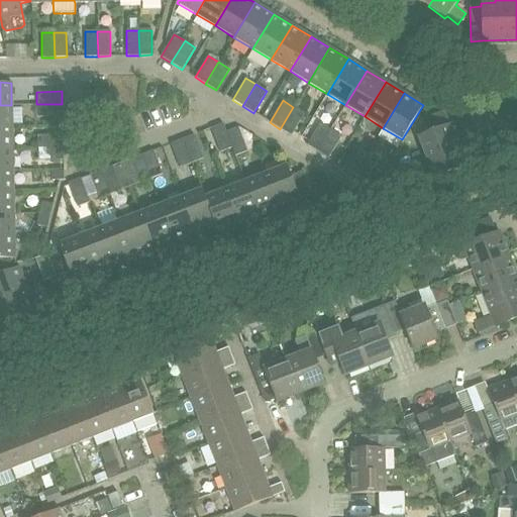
[(63,116),(62,104),(36,104),(36,117),(63,116)]
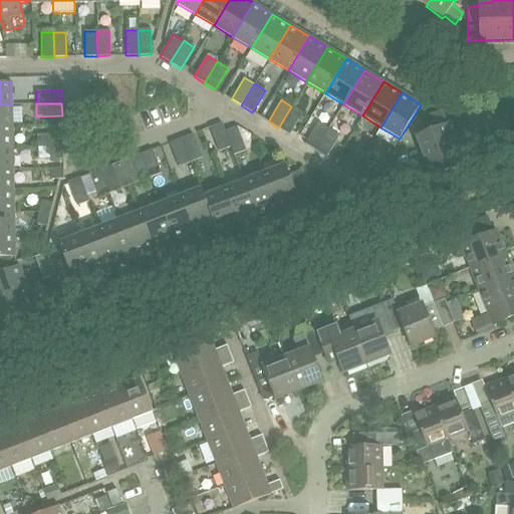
[(0,104),(0,125),(12,125),(11,104),(0,104)]
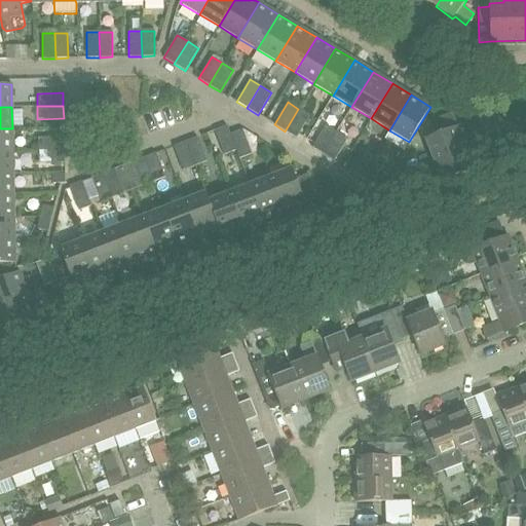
[(285,132),(296,138),(309,115),(298,109),(285,132)]
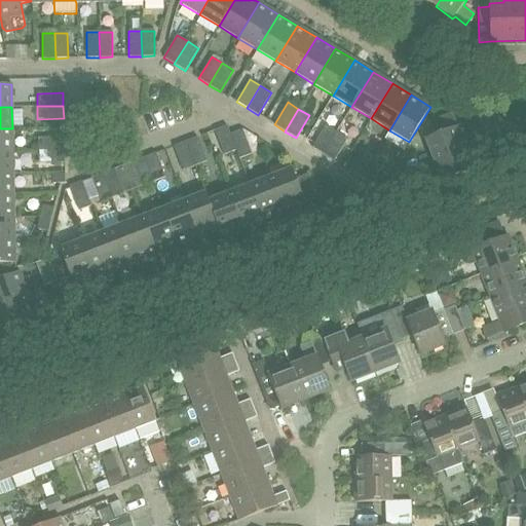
[(426,129),(430,138),(426,139),(435,160),(472,146),(464,124),(445,132),(442,123),(426,129)]
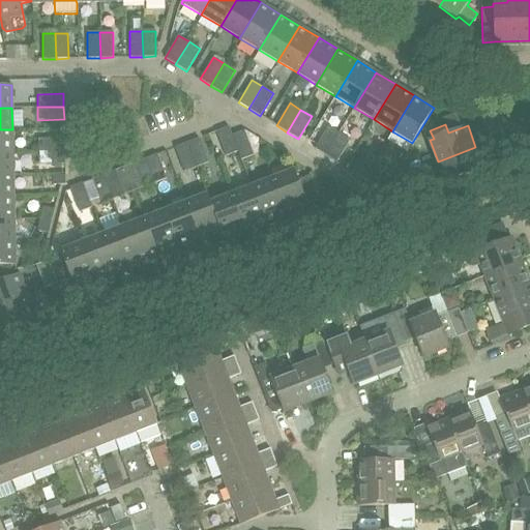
[(314,149),(325,155),(339,133),(328,126),(314,149)]
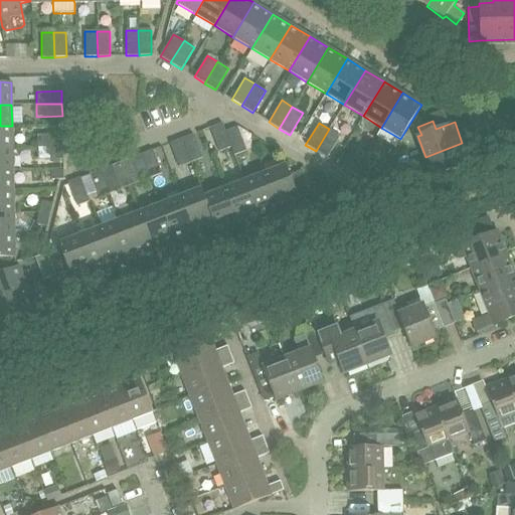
[(222,124),(210,128),(218,152),(230,147),(231,147),(225,132),(222,124)]
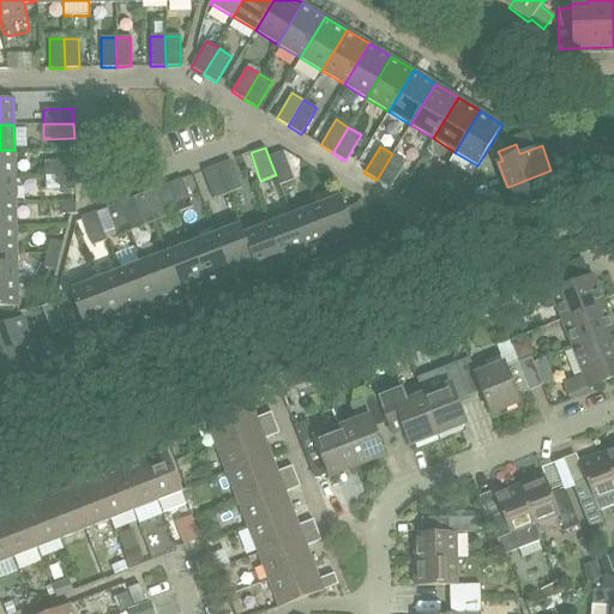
[(0,150),(0,176),(14,176),(14,150),(0,150)]
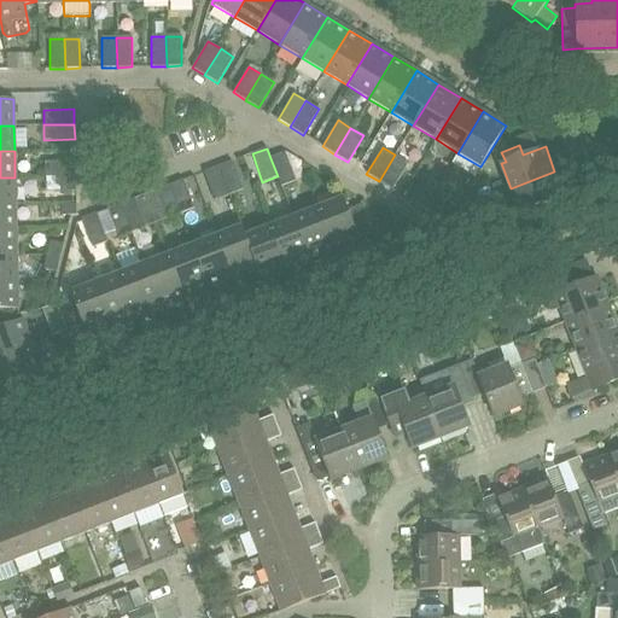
[(285,152),(270,158),(278,176),(277,176),(280,186),(296,181),(285,152)]
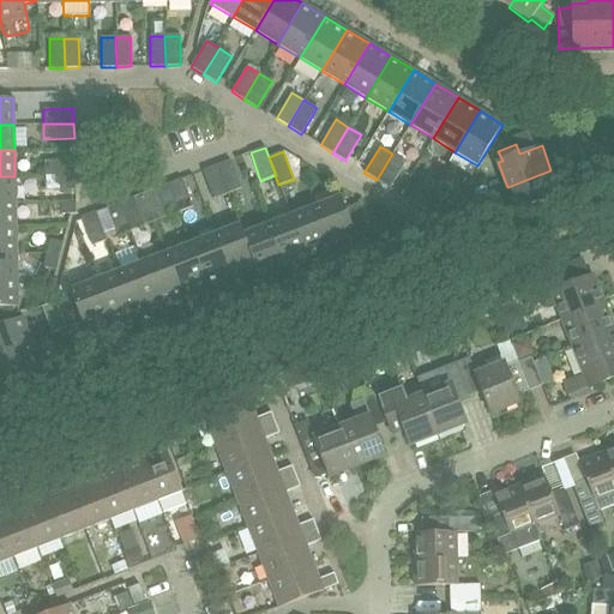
[(377,180),(390,188),(405,162),(392,154),(377,180)]
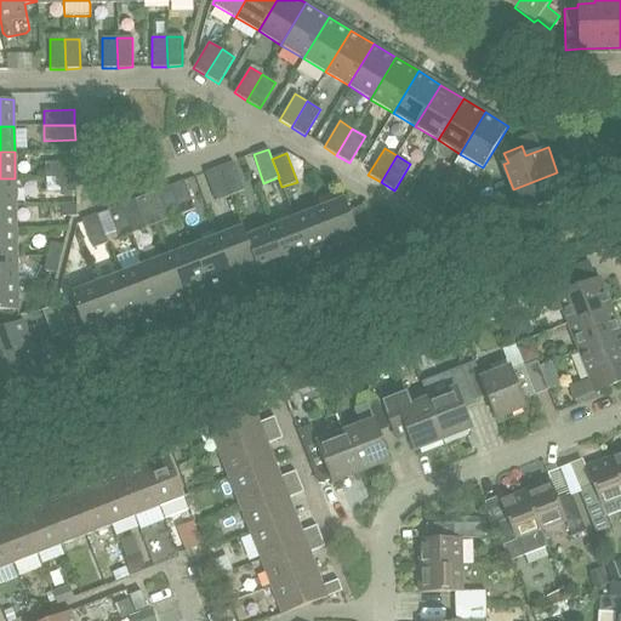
[(75,177),(75,163),(45,163),(45,178),(75,177)]
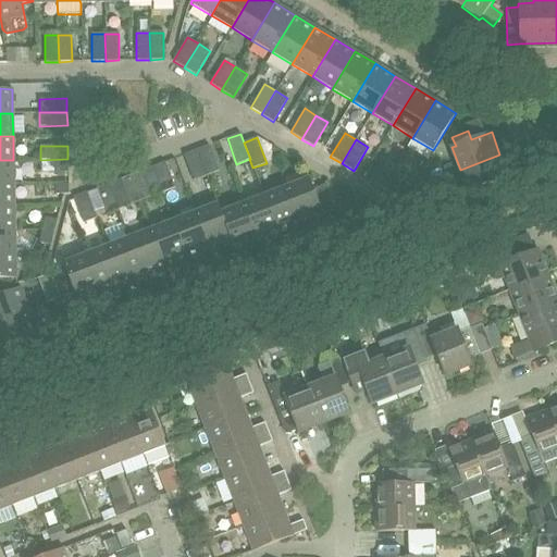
[(209,146),(197,150),(207,175),(219,171),(209,146)]
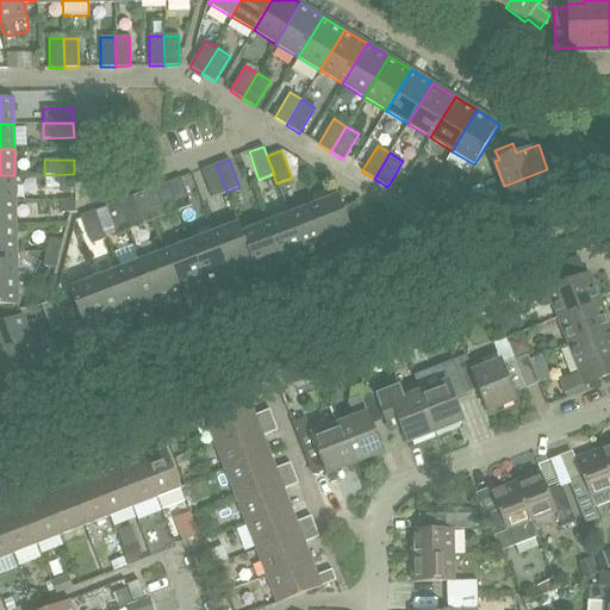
[(216,165),(200,170),(212,198),(226,192),(216,165)]
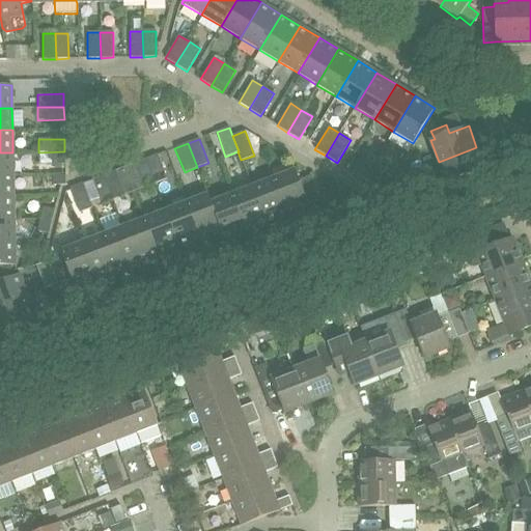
[(446,183),(484,168),(476,147),(439,162),(446,183)]
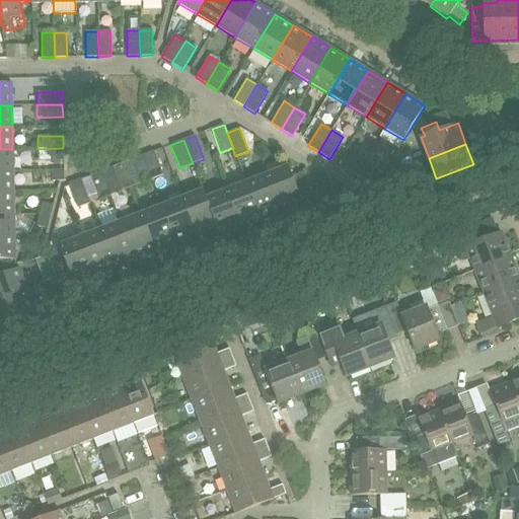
[(345,168),(356,175),(369,153),(359,147),(345,168)]
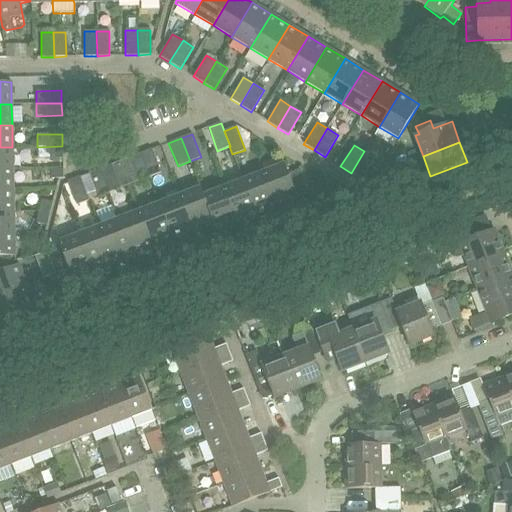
[(62,158),(62,146),(37,147),(37,158),(62,158)]
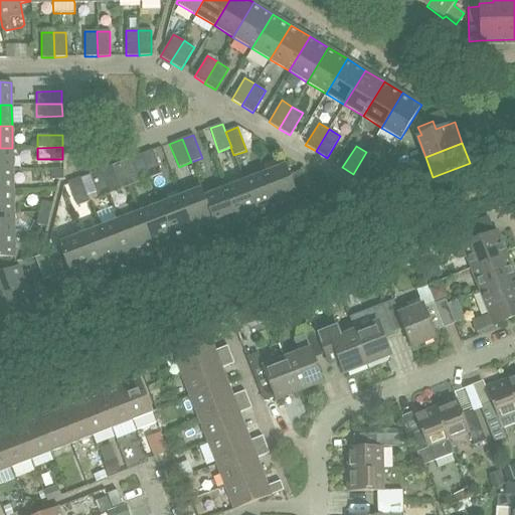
[(0,148),(0,169),(13,170),(12,148),(0,148)]
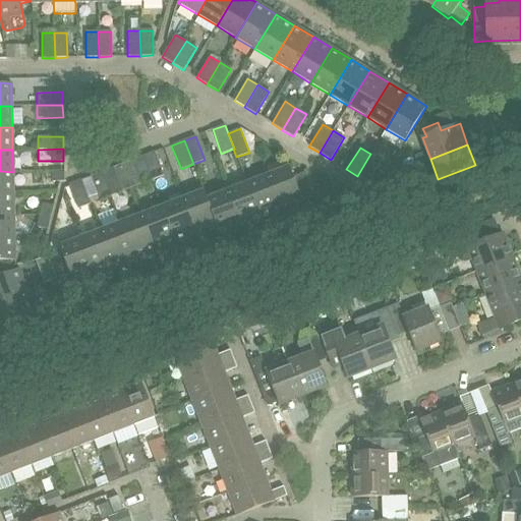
[(154,152),(142,157),(152,180),(164,176),(154,152)]
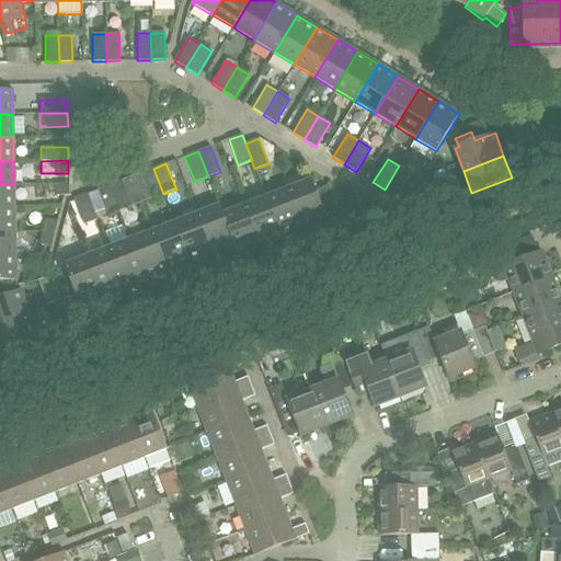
[(385,190),(397,196),(411,173),(399,165),(385,190)]
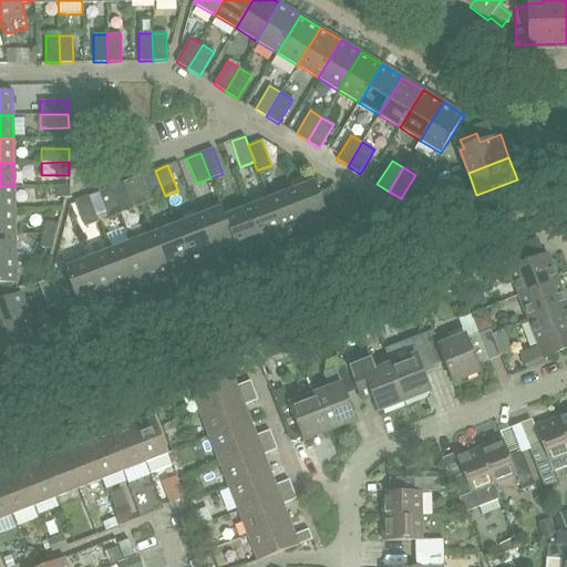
[(155,171),(142,175),(152,202),(165,196),(155,171)]
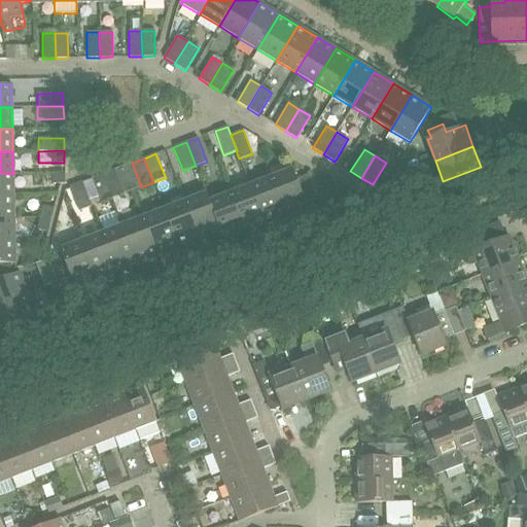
[(114,169),(103,174),(112,199),(124,194),(114,169)]
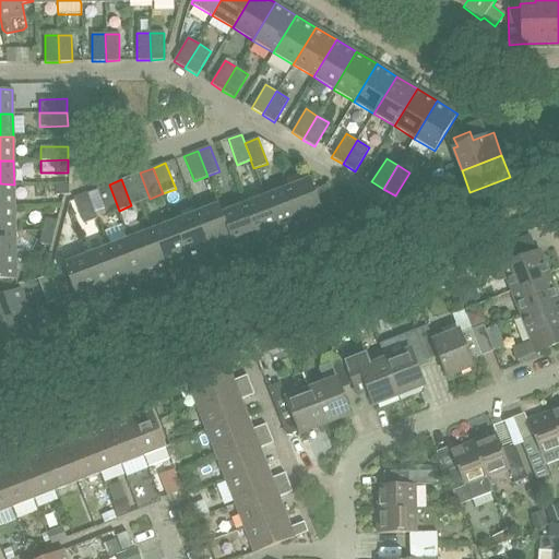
[(328,186),(313,190),(310,179),(287,188),(302,229),(325,221),(323,215),(336,211),(328,186)]
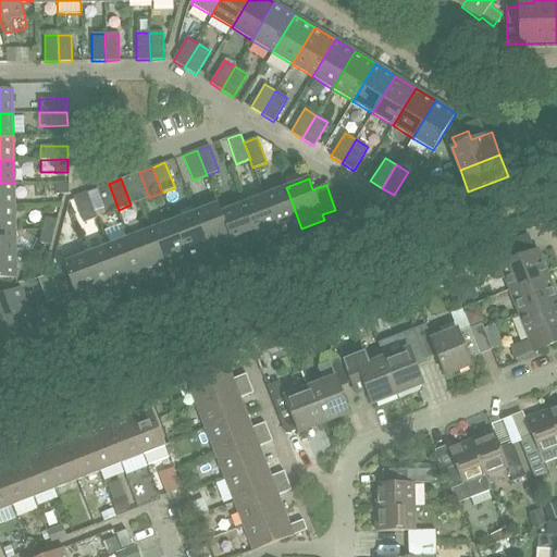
[(54,194),(69,194),(69,183),(54,182),(54,194)]
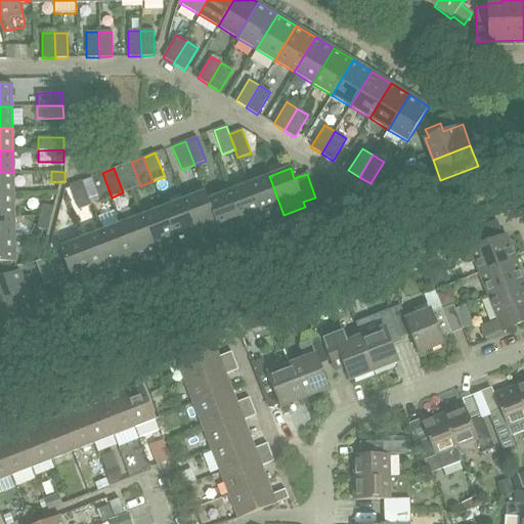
[(0,172),(0,194),(13,194),(13,173),(0,172)]
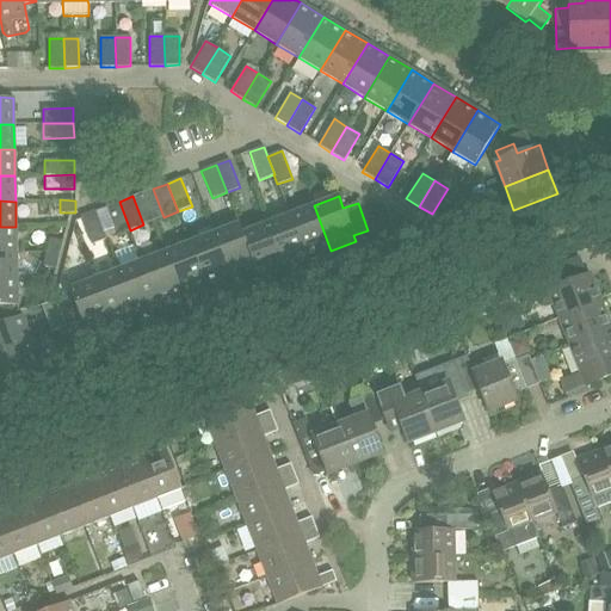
[(119,202),(105,207),(116,235),(130,230),(119,202)]
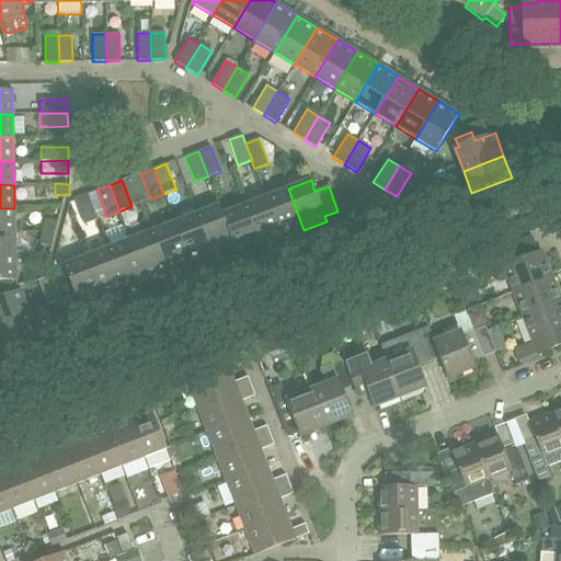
[(288,189),(266,197),(282,239),(304,230),(288,189)]
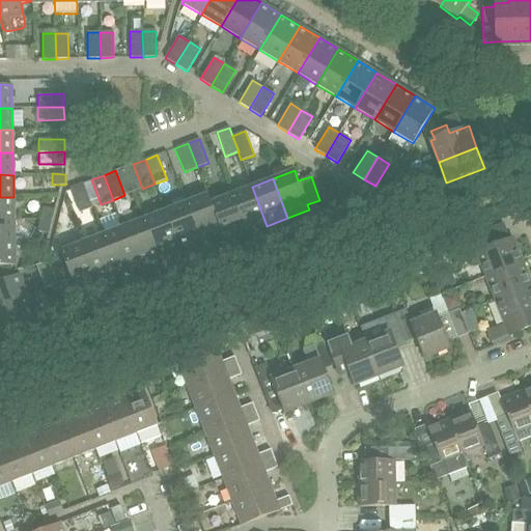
[(83,184),(70,188),(79,213),(92,207),(83,184)]
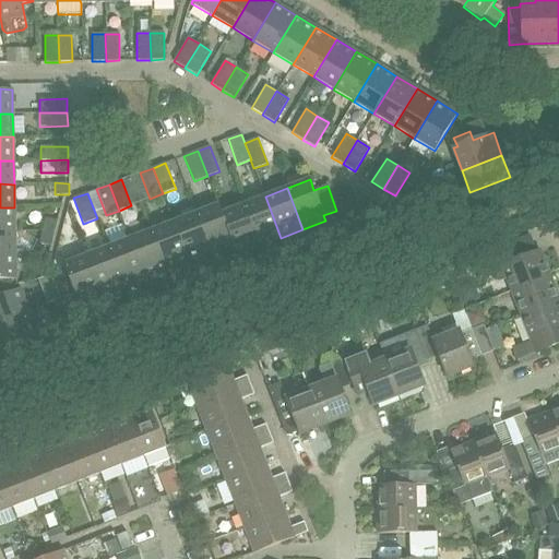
[(265,197),(242,205),(259,247),(281,238),(265,197)]
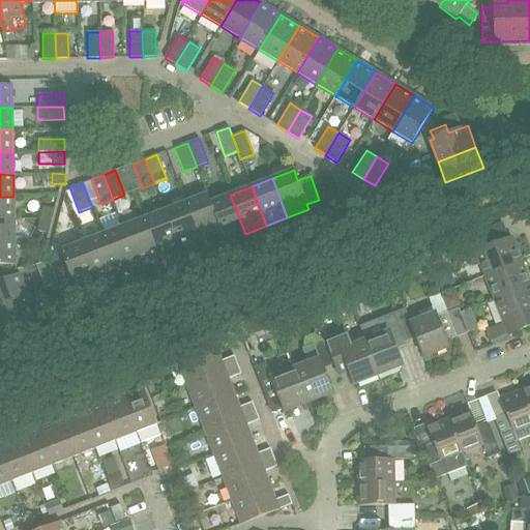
[(207,195),(185,203),(201,241),(221,234),(222,234),(210,202),(207,195)]
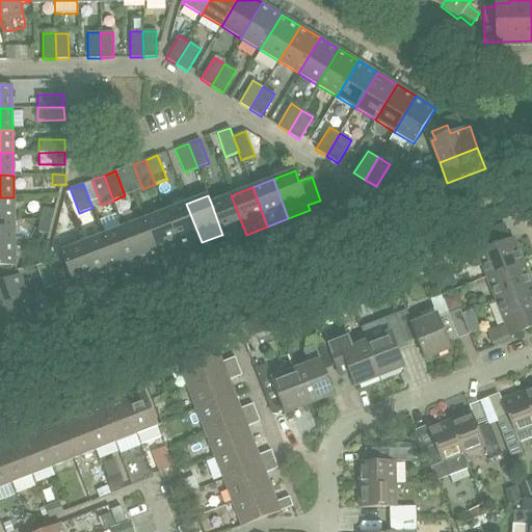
[(231,195),(211,203),(222,235),(221,235),(224,243),(246,235),(231,195)]
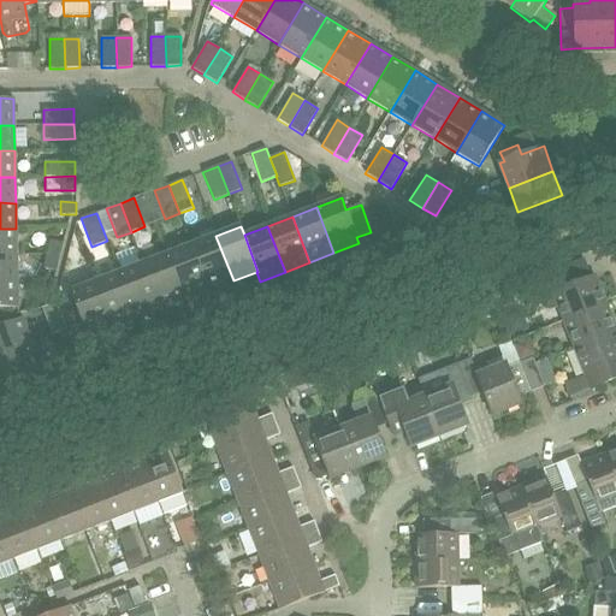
[(0,229),(0,255),(17,255),(16,229),(0,229)]
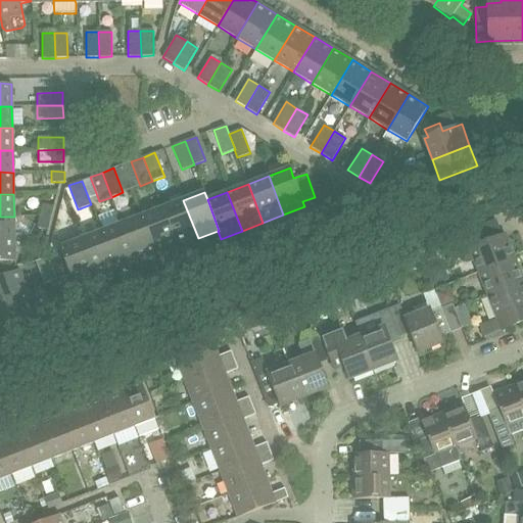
[(183,200),(162,207),(178,246),(198,238),(183,200)]
